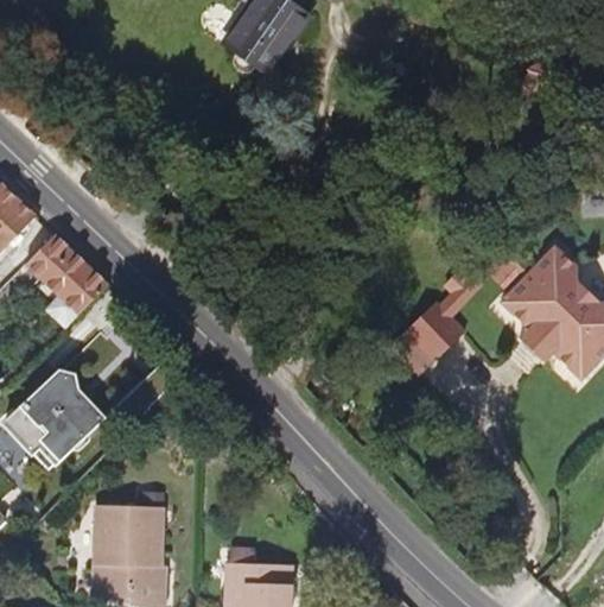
[(312,21),(285,0),(252,0),(216,46),(264,83),(312,21)]
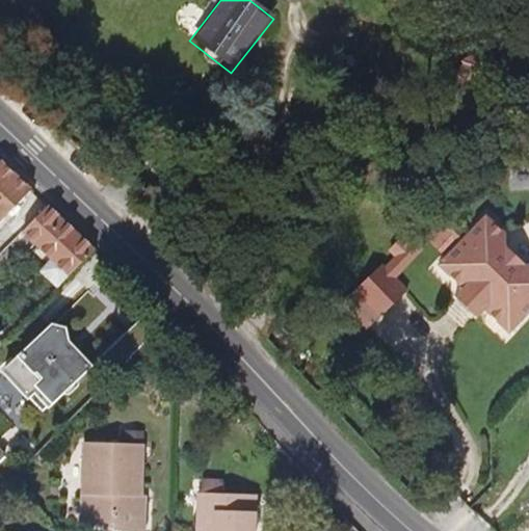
[(468,64),(467,51),(442,53),(442,58),(433,58),(434,68),(468,64)]
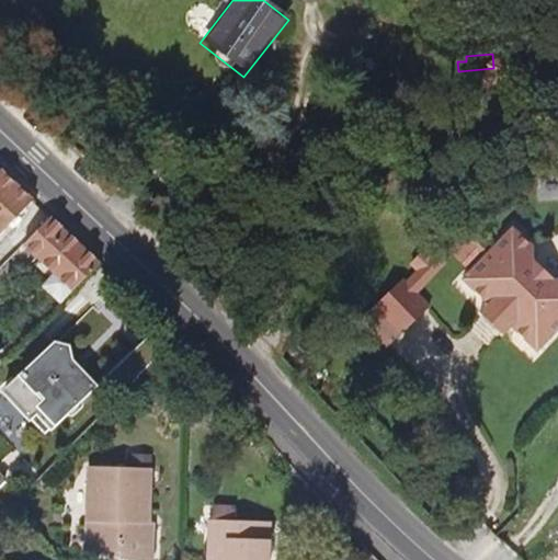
[(10,221),(33,198),(0,167),(0,213),(10,221)]
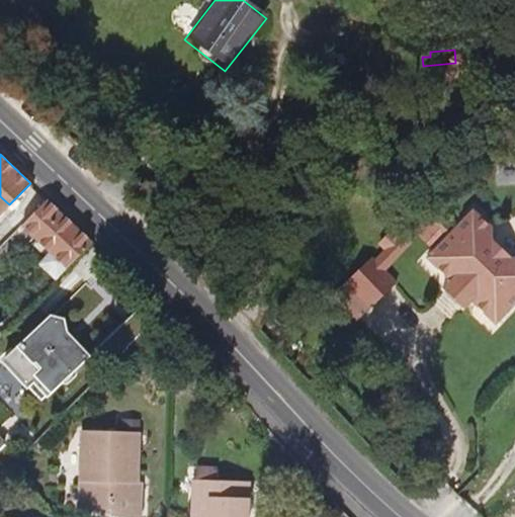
[(92,242),(48,198),(21,225),(65,269),(92,242)]
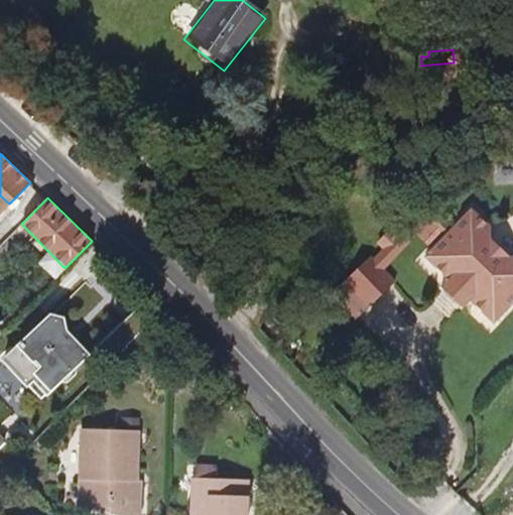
[(393,293),(438,248),(456,264),(464,256),(439,231),(386,286),(393,293)]
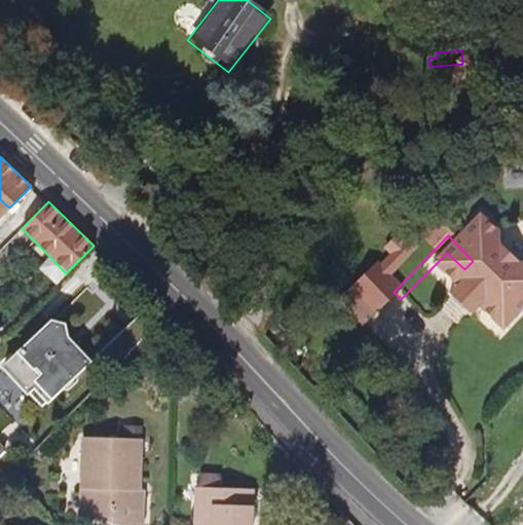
[(522,344),(522,279),(511,268),(512,259),(493,241),(473,261),(464,269),(446,288),(471,311),(490,331),(514,354),(522,344)]
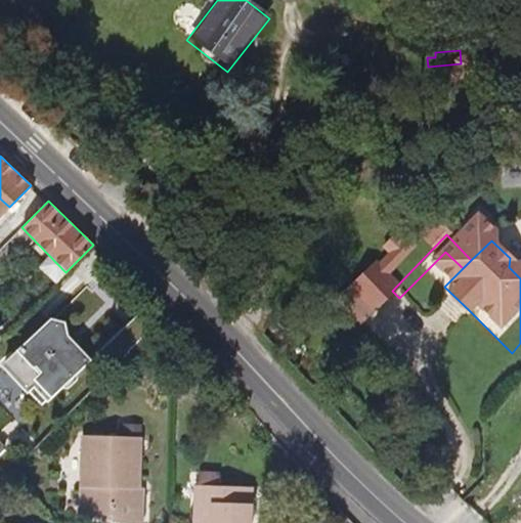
[(47,262),(37,273),(54,289),(64,278),(47,262)]
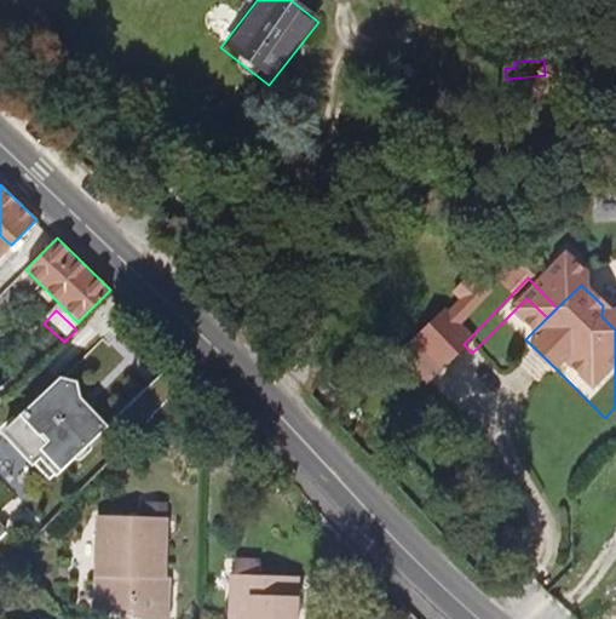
[(455,396),(485,366),(472,353),(464,344),(459,340),(429,371),(455,396)]
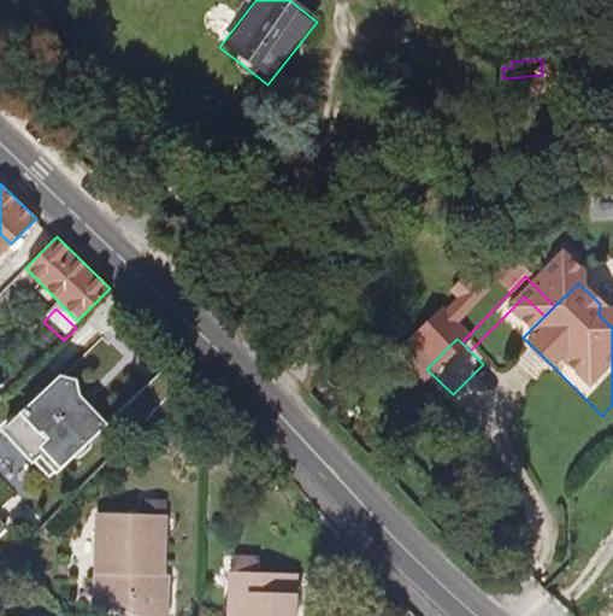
[(151,414),(192,375),(172,355),(171,357),(133,396),(151,414)]
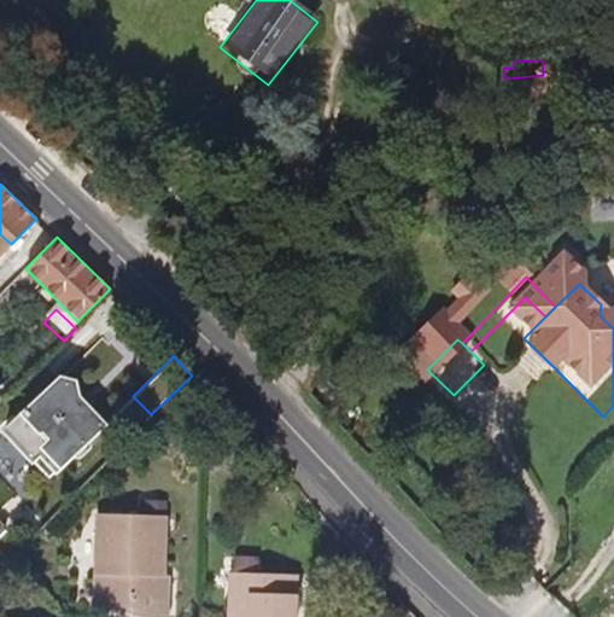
[(56,471),(105,424),(76,396),(74,379),(57,377),(3,429),(30,458),(36,453),(56,471)]
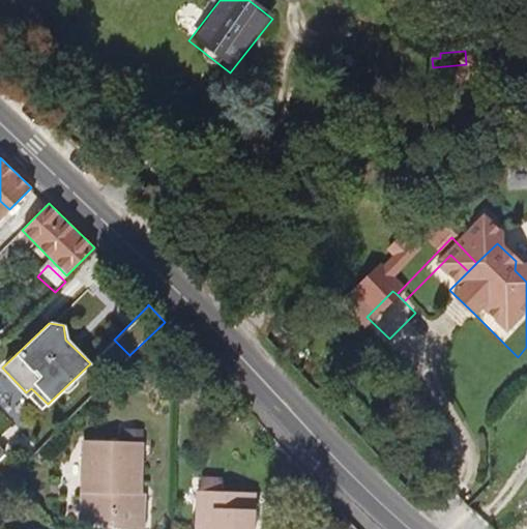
[(0,413),(8,421),(25,406),(0,380),(0,413)]
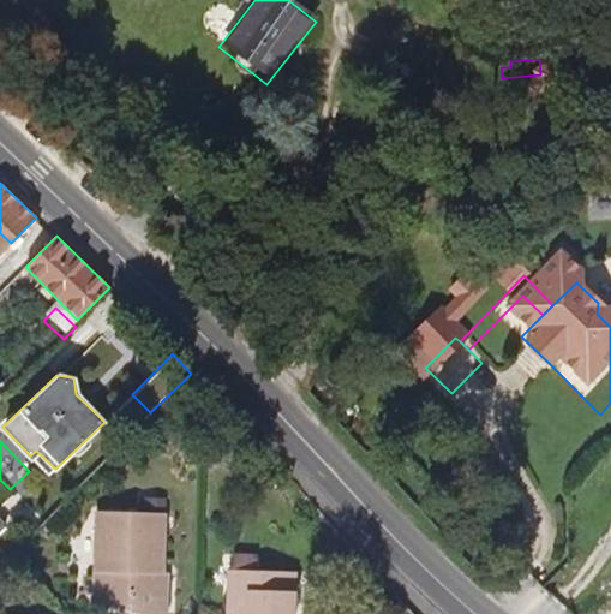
[(156,613),(165,613),(167,571),(161,571),(162,512),(95,510),(93,603),(132,604),(132,613),(156,613)]
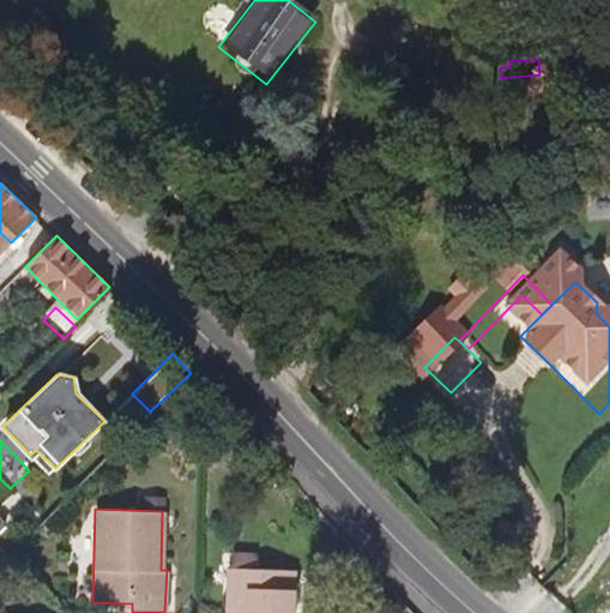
[(26,535),(40,521),(29,511),(16,527),(26,535)]
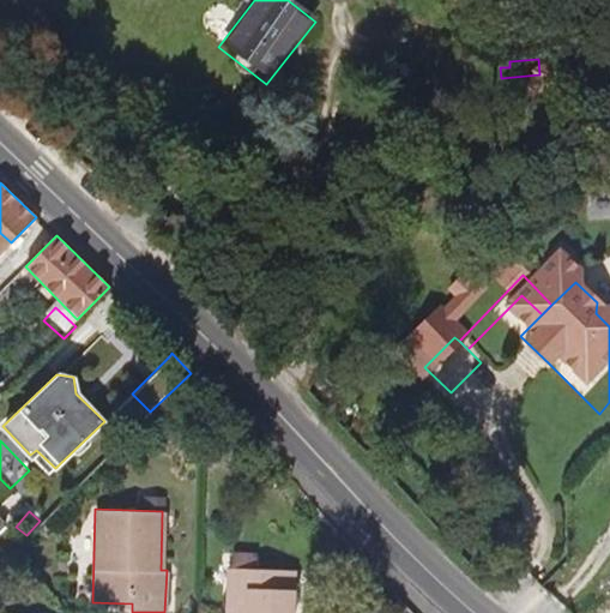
[(291,612),(294,570),(228,568),(225,612),(291,612)]
